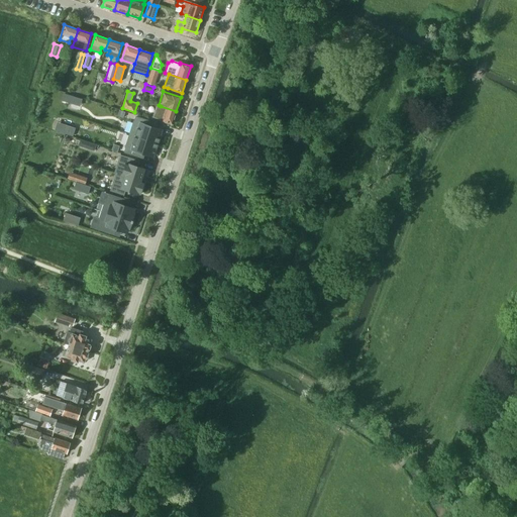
[(172,124),(176,111),(161,106),(157,119),(162,120),(162,121),(172,124)]
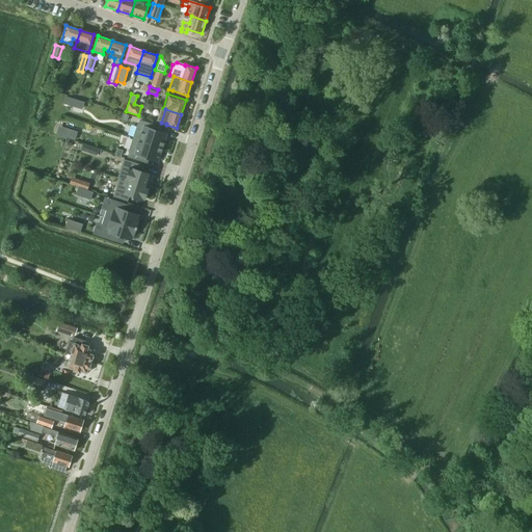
[(138,125),(137,125),(133,138),(161,148),(162,147),(163,147),(164,142),(163,142),(166,134),(157,131),(158,127),(139,121),(138,125)]
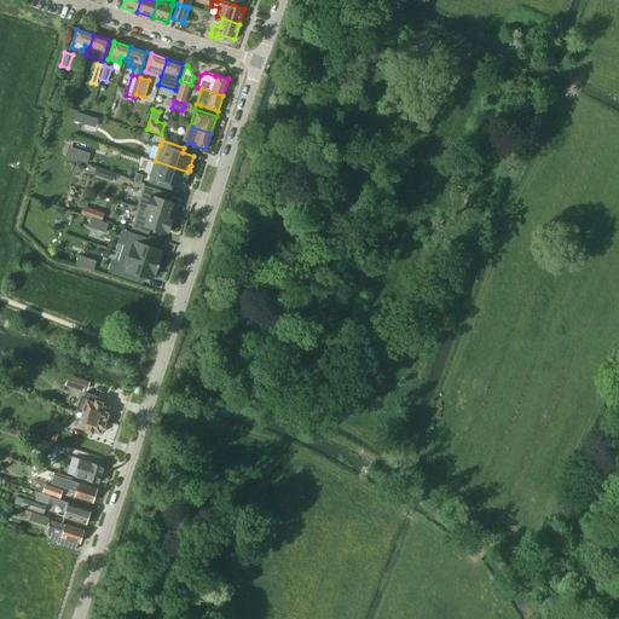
[(187,173),(187,172),(155,161),(150,177),(149,183),(166,187),(167,183),(183,187),(186,178),(187,178),(189,173),(187,173)]
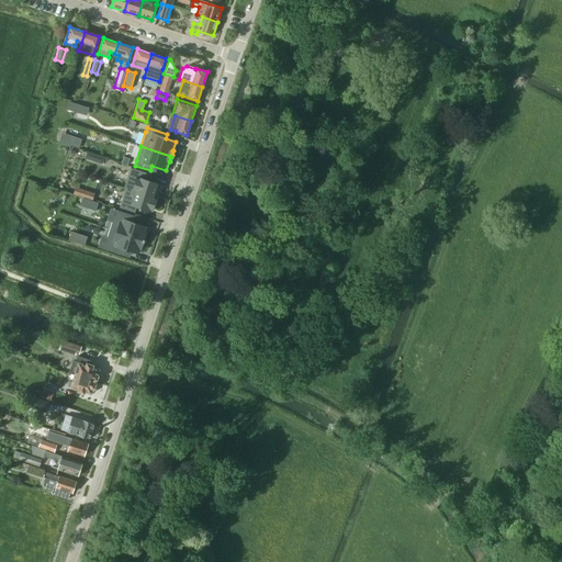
[(131,169),(124,188),(156,198),(155,197),(159,184),(149,181),(150,176),(131,169)]
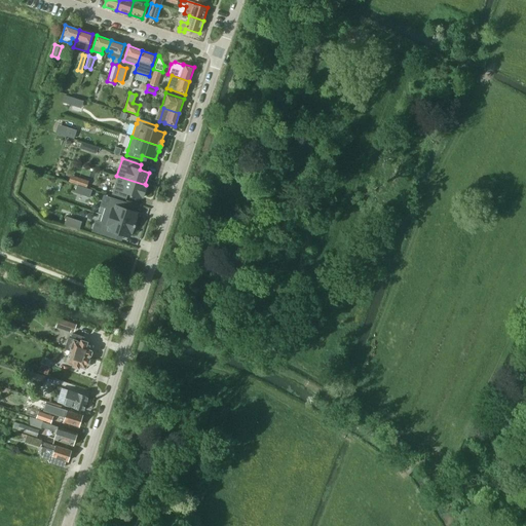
[(146,185),(116,176),(117,177),(112,194),(125,198),(127,193),(142,197),(146,185)]
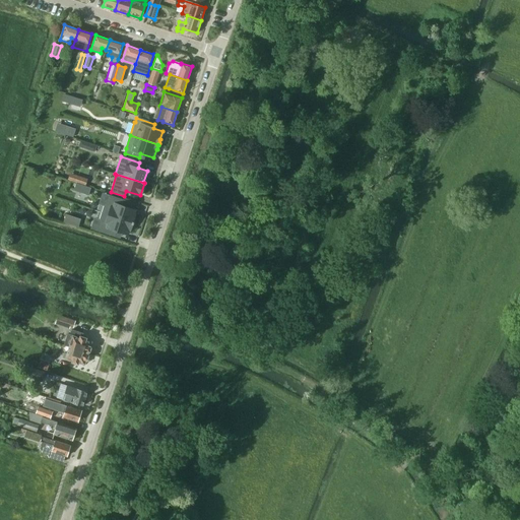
[(76,183),(74,190),(87,194),(89,188),(76,183)]
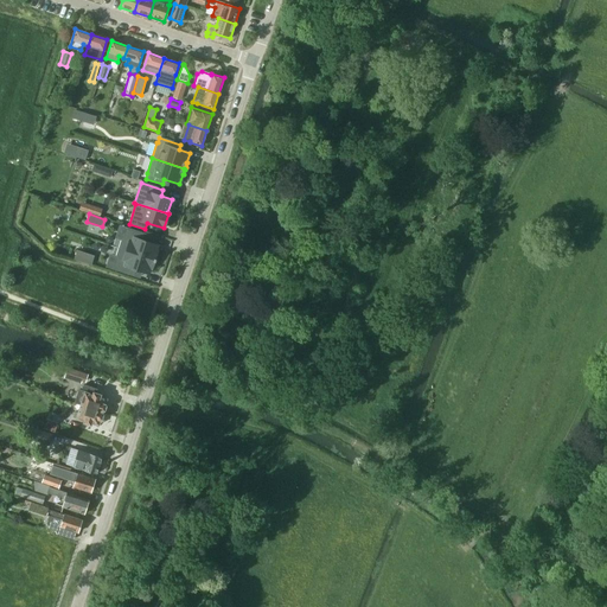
[(158,246),(146,241),(147,235),(127,229),(123,240),(122,238),(119,248),(155,260),(157,259),(155,259),(158,250),(157,250),(158,246)]
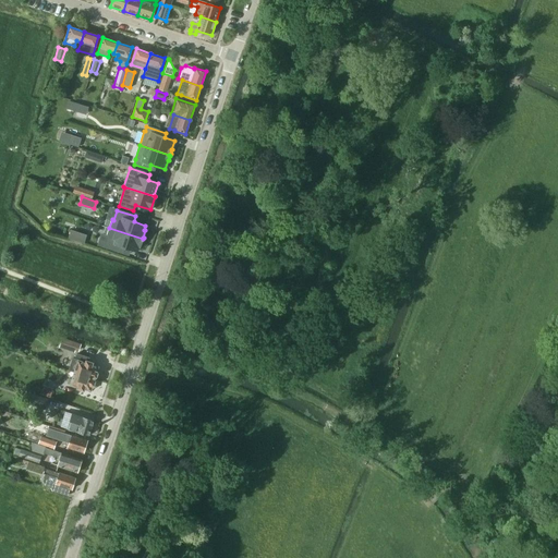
[(143,241),(143,239),(109,228),(107,237),(108,238),(105,247),(123,253),(125,247),(136,252),(138,247),(140,247),(142,240),(143,241)]
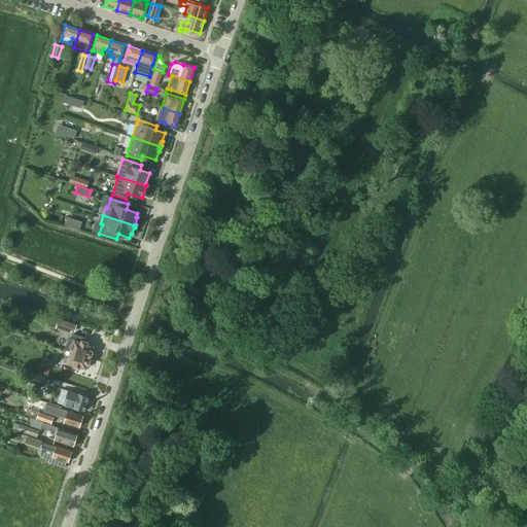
[(67,218),(65,224),(78,230),(80,222),(67,218)]
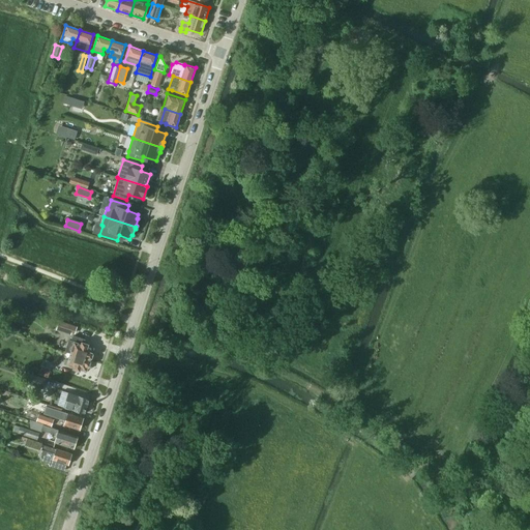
[(74,333),(76,327),(59,322),(57,330),(68,333),(68,332),(74,333)]
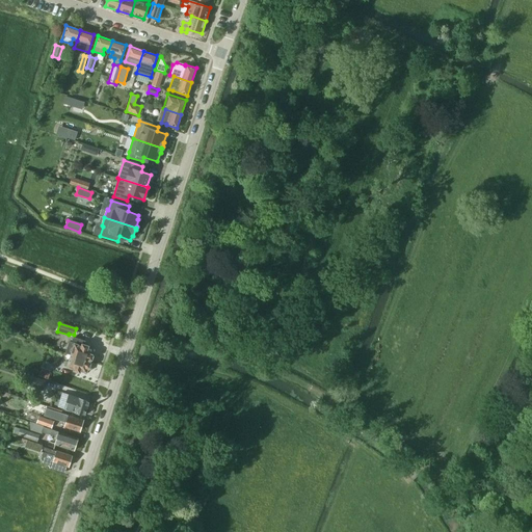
[(94,350),(87,348),(88,346),(83,345),(84,342),(73,338),(71,343),(69,342),(65,353),(70,355),(89,362),(89,361),(91,360),(92,356),(91,354),(94,350)]
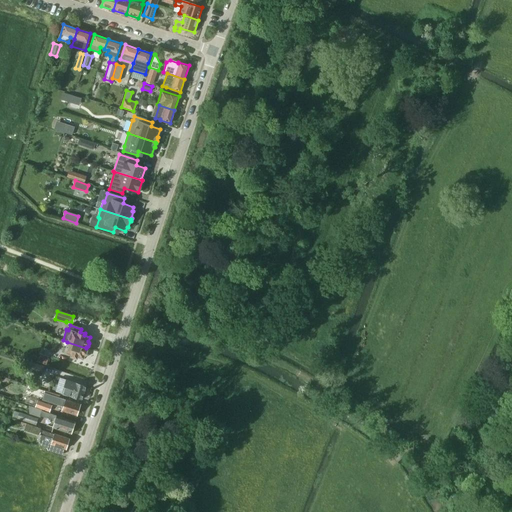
[(86,354),(87,350),(86,349),(86,348),(67,342),(65,348),(62,347),(61,352),(70,355),(70,357),(76,360),(77,357),(83,359),(84,354),(86,354)]
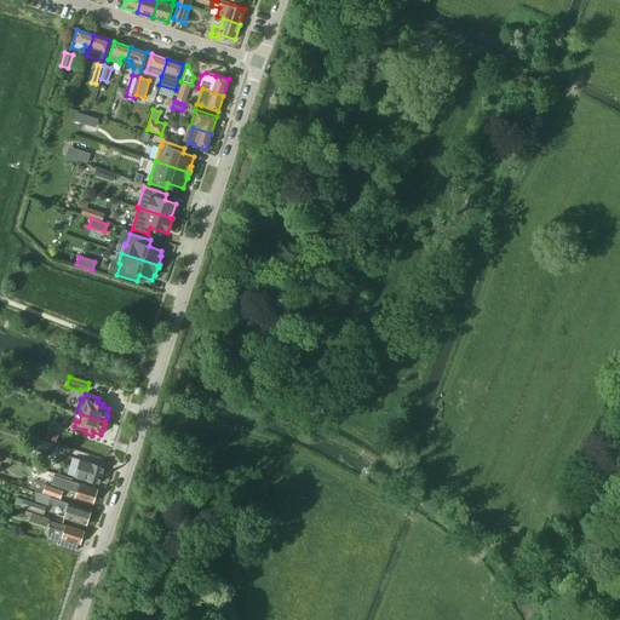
[(56,441),(58,431),(47,428),(44,437),(56,441)]
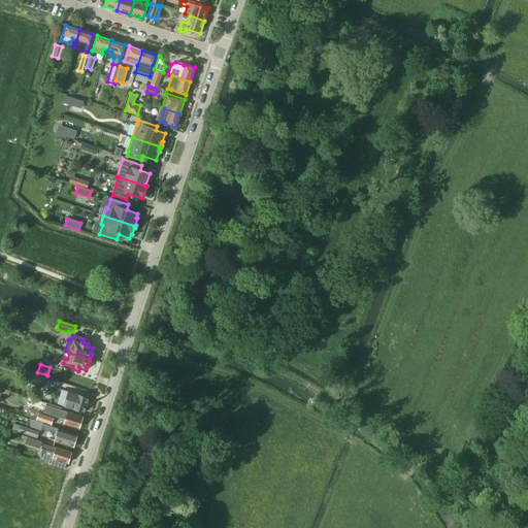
[(41,387),(44,377),(29,372),(26,382),(41,387)]
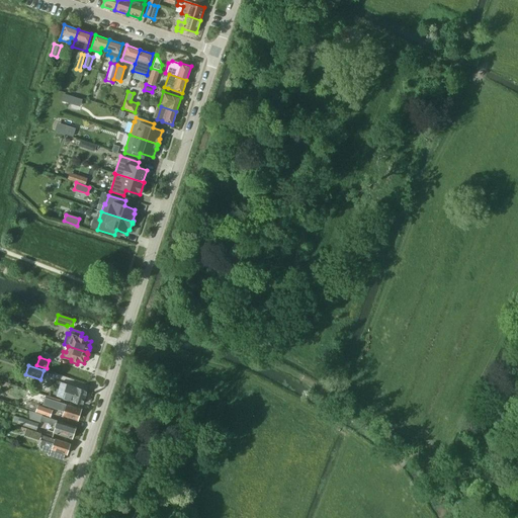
[(83,404),(87,391),(67,384),(63,398),(83,404)]
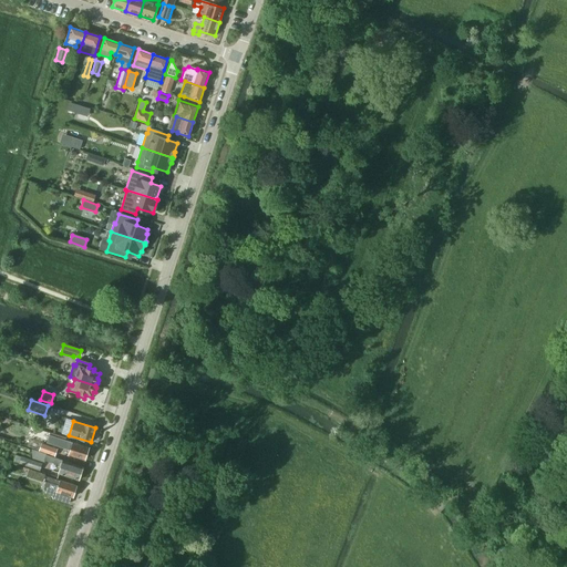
[(89,447),(49,435),(47,442),(70,450),(69,454),(85,460),(89,447)]
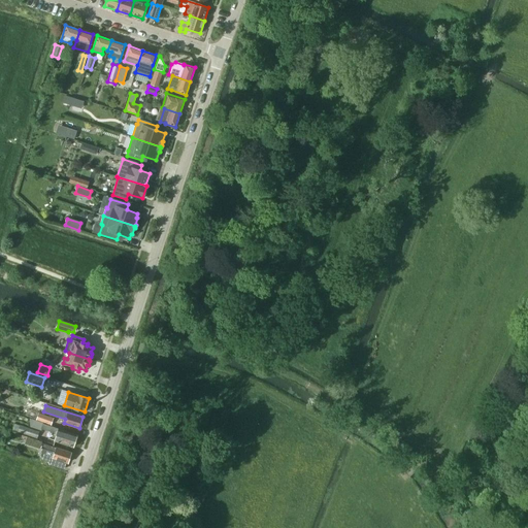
[(51,424),(53,418),(38,414),(36,420),(51,424)]
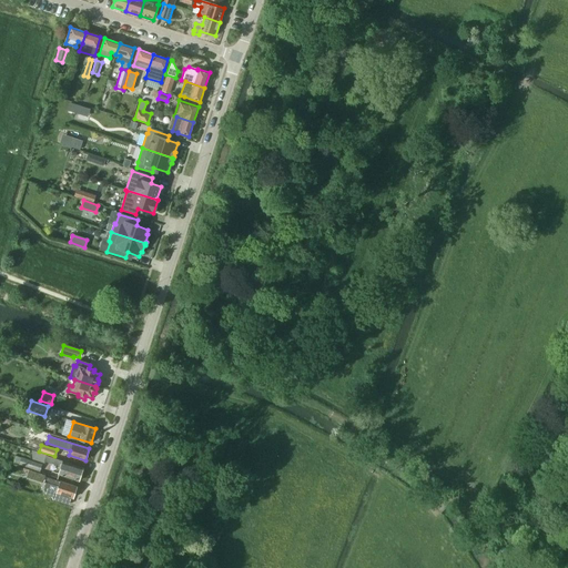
[(79,480),(82,467),(31,452),(32,459),(42,463),(42,460),(61,466),(58,474),(79,480)]
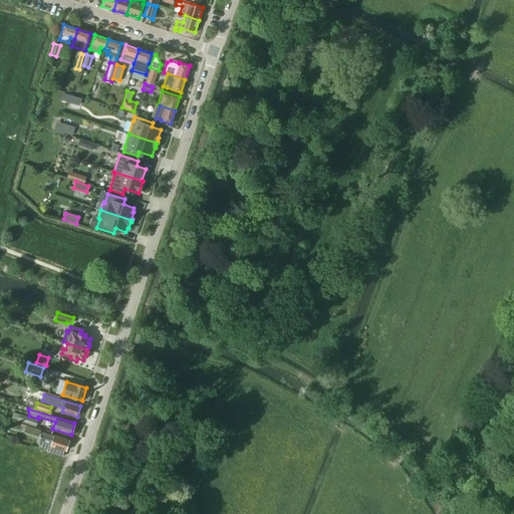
[(35,427),(37,421),(20,415),(18,422),(35,427)]
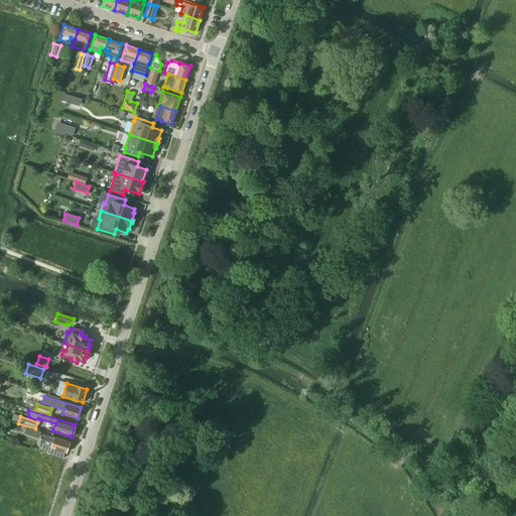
[(25,434),(26,428),(15,424),(13,430),(25,434)]
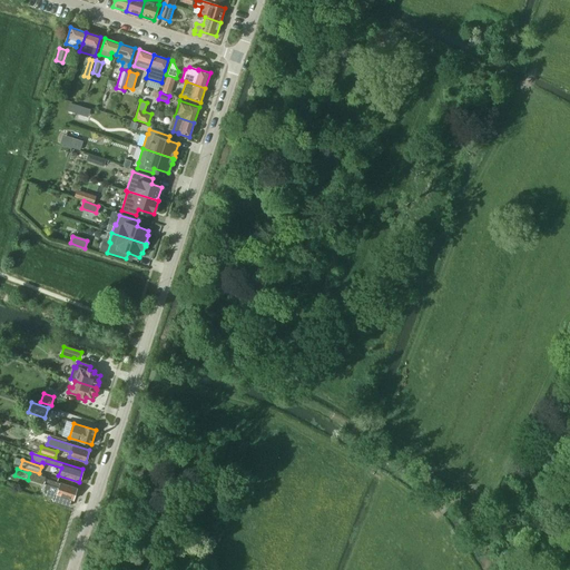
[(36,474),(33,481),(42,483),(45,477),(36,474)]
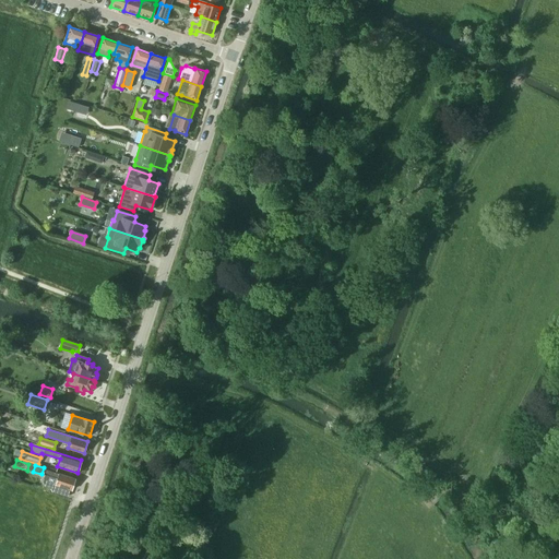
[(45,470),(43,475),(46,476),(44,483),(46,486),(54,489),(54,491),(59,494),(61,487),(71,490),(75,479),(54,472),(45,470)]
